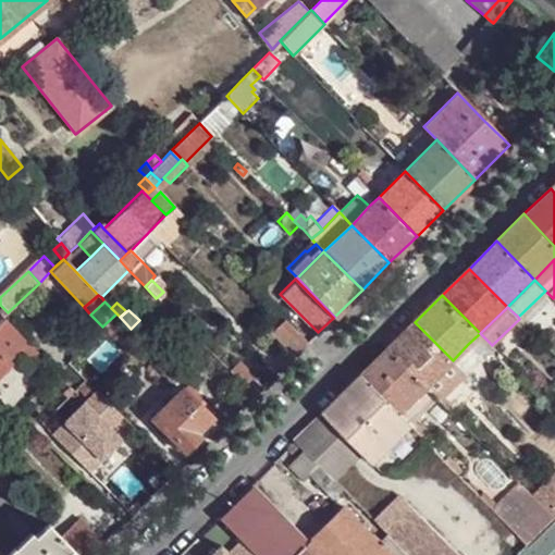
[(270,331),(295,356),(308,342),(284,317),(270,331)]
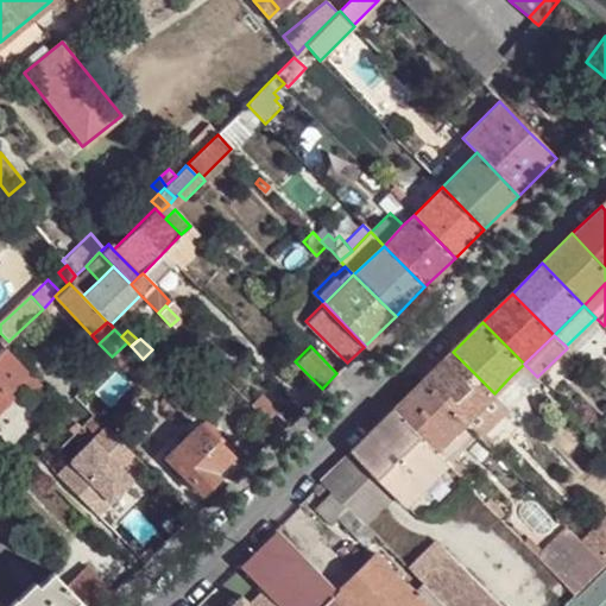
[(0,389),(4,393),(19,380),(26,373),(2,347),(0,349),(0,389)]
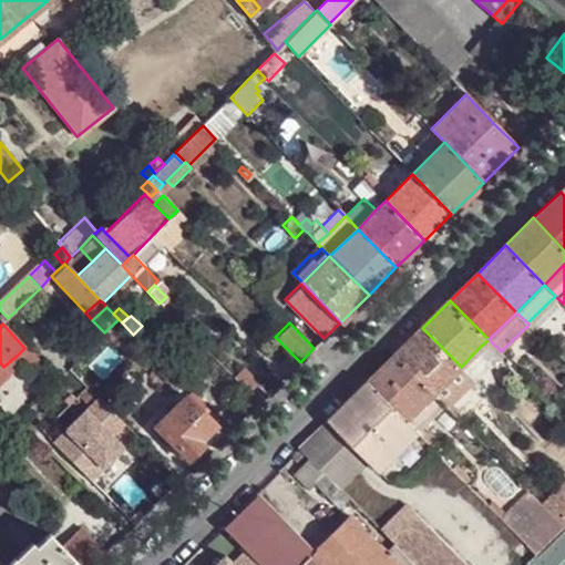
[(422,328),(394,355),(433,394),(461,367),(422,328)]
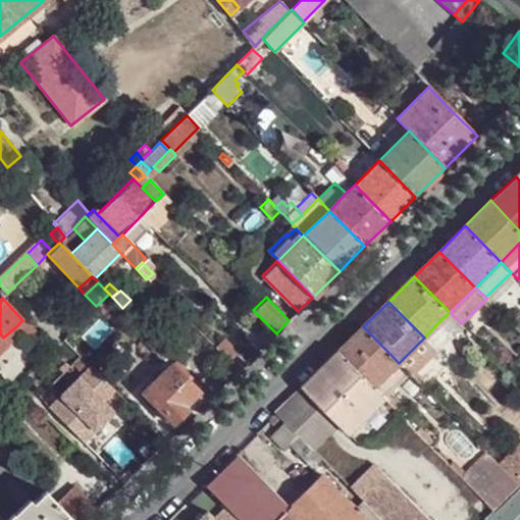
[(450,312),(438,322),(449,333),(452,330),(454,333),(463,325),(461,323),(450,312)]
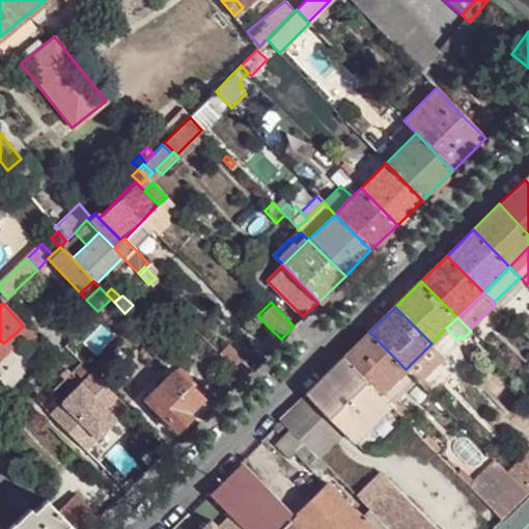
[(32,335),(23,326),(17,332),(26,341),(32,335)]
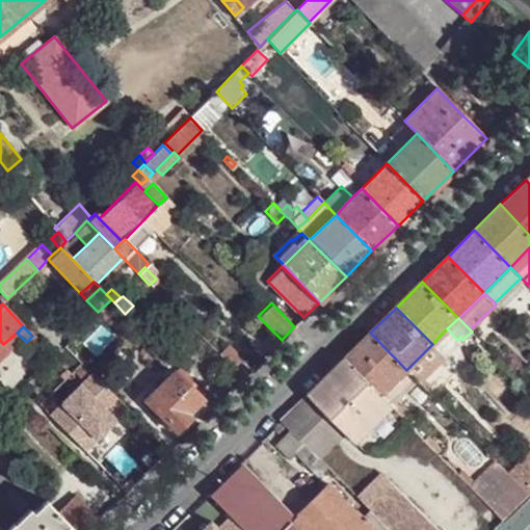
[(370,333),(345,358),(380,395),(406,370),(370,333)]
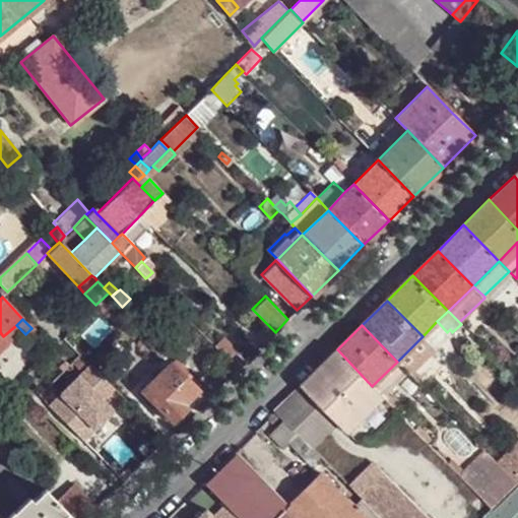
[(423,336),(397,362),(407,371),(432,345),(423,336)]
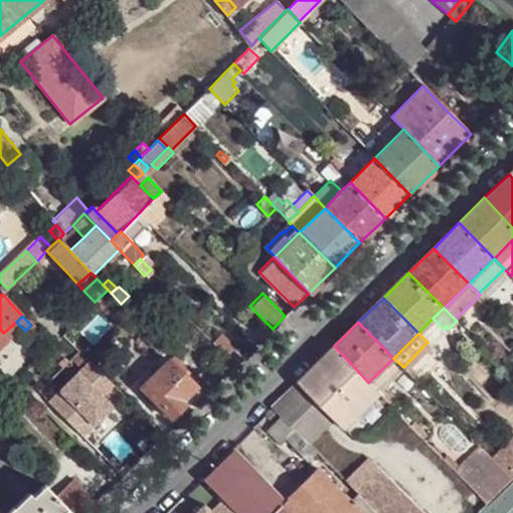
[(209,342),(222,355),(230,347),(217,334),(209,342)]
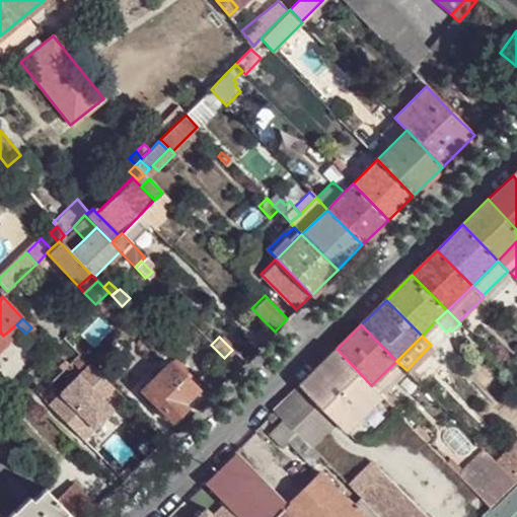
[(211,345),(207,342),(198,350),(217,369),(221,365),(226,360),(224,358),(211,345)]
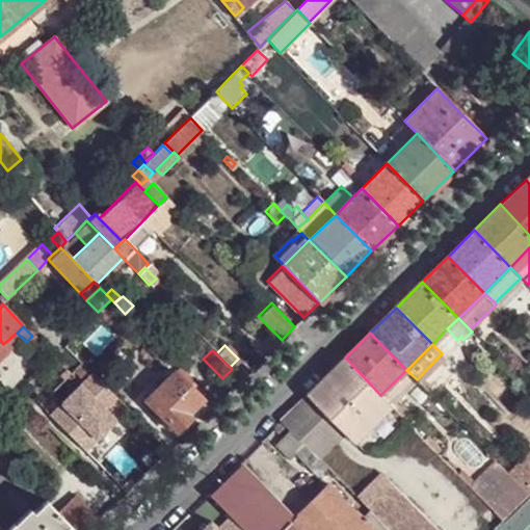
[(345,358),(307,394),(344,431),(355,443),(392,406),(390,405),(380,395),(345,358)]
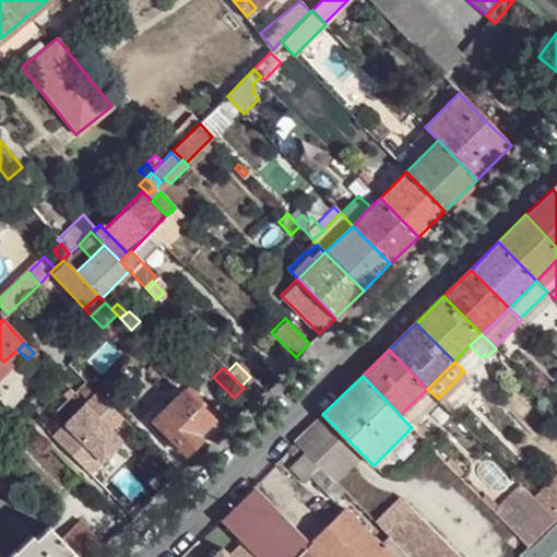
[(189,387),(184,391),(209,417),(213,413),(212,412),(189,387)]
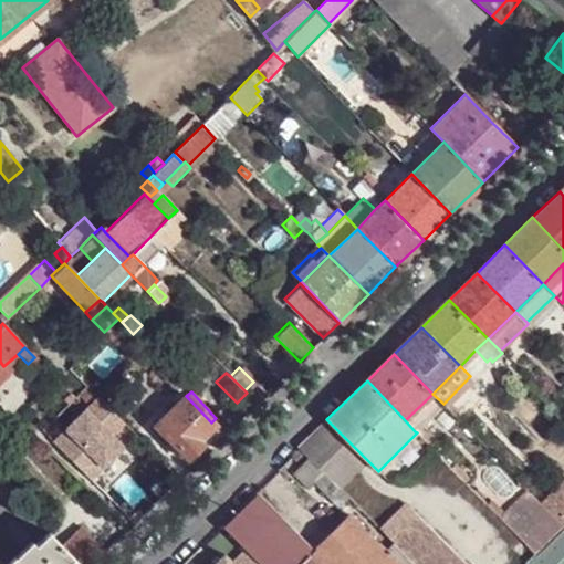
[(241,398),(247,403),(251,398),(247,393),(241,398)]
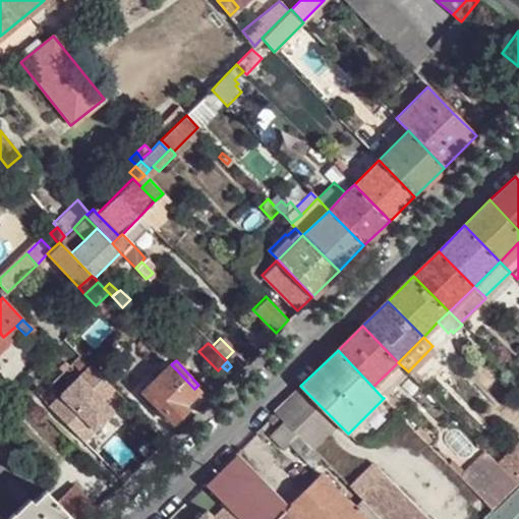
[(398,362),(372,387),(382,397),(408,371),(398,362)]
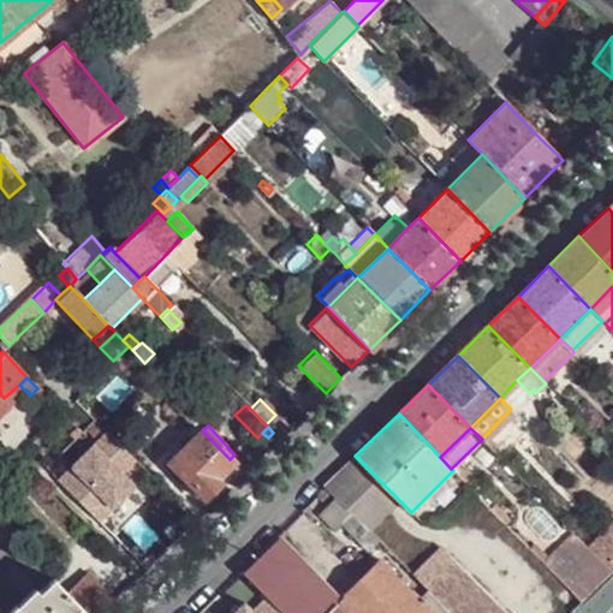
[(58,478),(96,519),(132,484),(119,472),(134,458),(106,430),(58,478)]
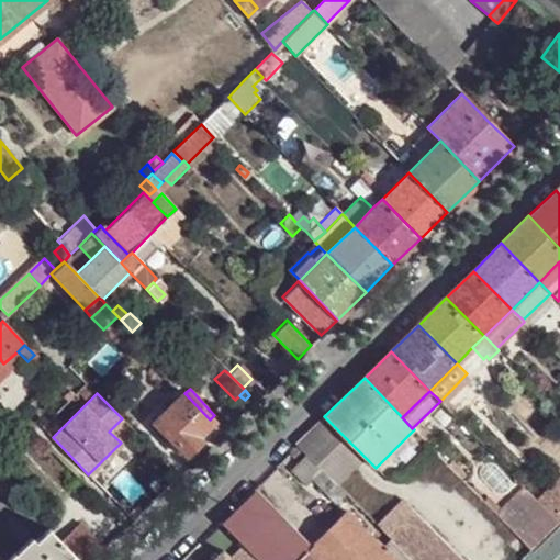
[(153,423),(185,455),(200,439),(196,435),(211,421),(210,420),(185,393),(153,423)]
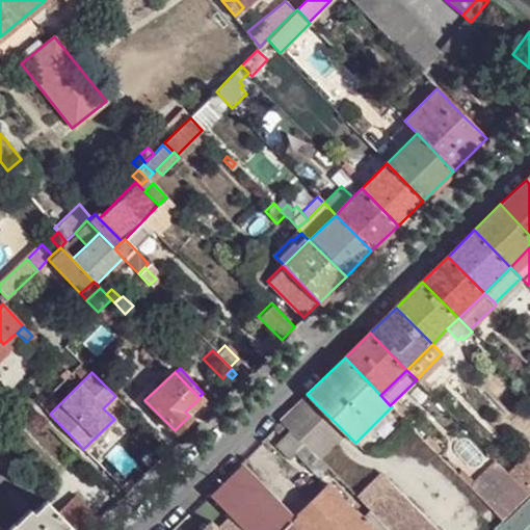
[(222,397),(209,383),(202,392),(203,393),(215,404),(222,397)]
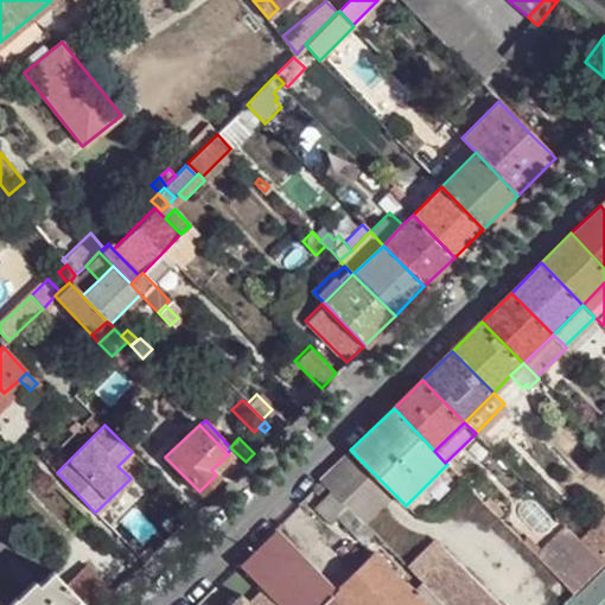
[(350,450),(320,481),(333,492),(363,522),(393,492),(350,450)]
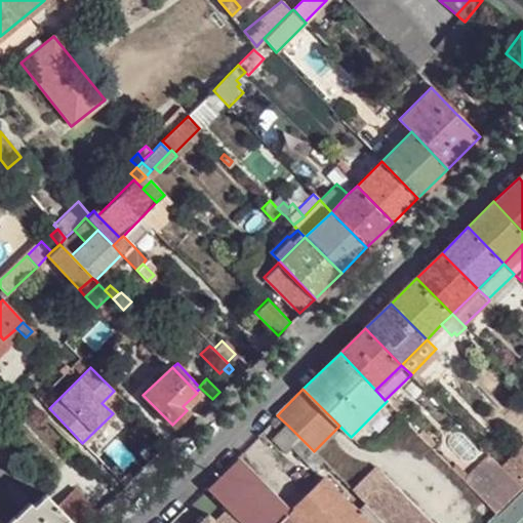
[(288,426),(272,443),(286,458),(292,454),(315,476),(326,465),(314,451),(288,426)]
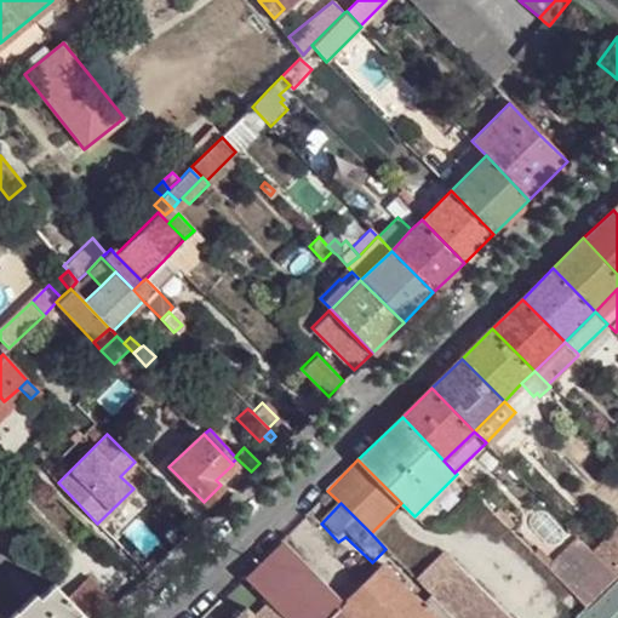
[(0,614),(3,617),(12,617),(51,583),(0,528),(0,614)]
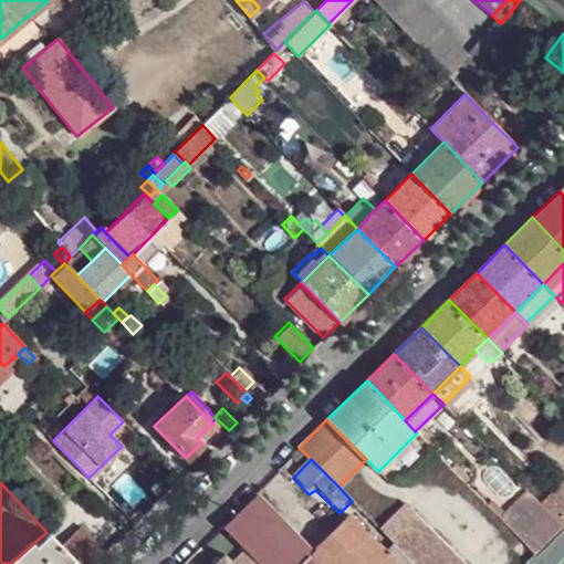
[(563,483),(542,504),(562,524),(563,522),(563,483)]
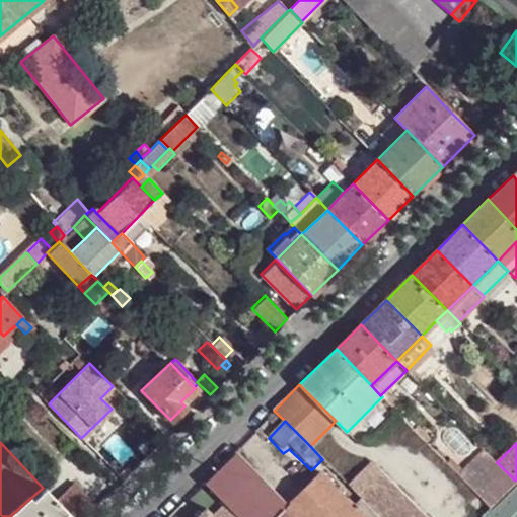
[(484,449),(457,473),(489,507),(515,481),(497,462),(484,449)]
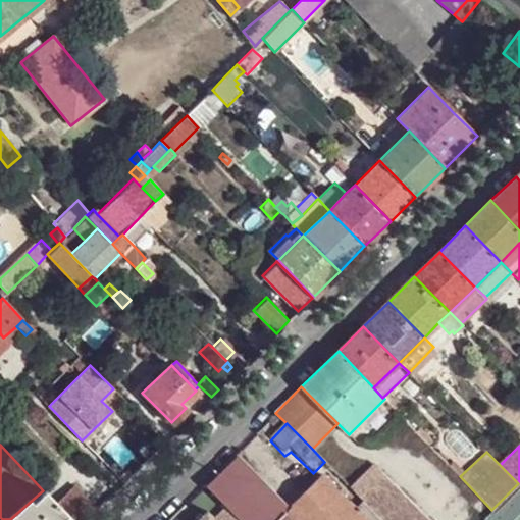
[(275,519),(286,510),(234,458),(205,485),(239,519),(275,519)]
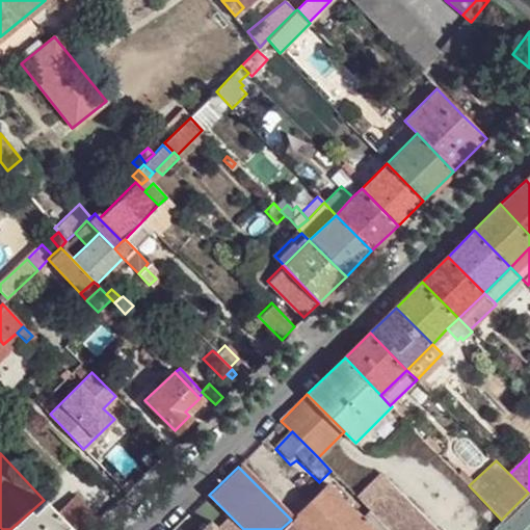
[(439,529),(389,479),(388,481),(378,473),(355,495),(368,508),(390,529),(439,529)]
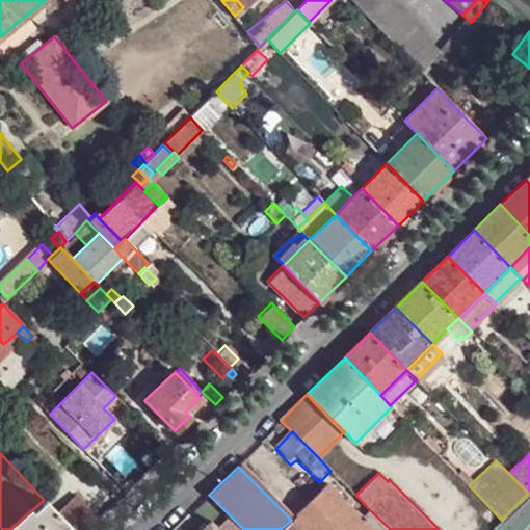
[(373,529),(360,517),(327,484),(291,520),(300,529),(373,529)]
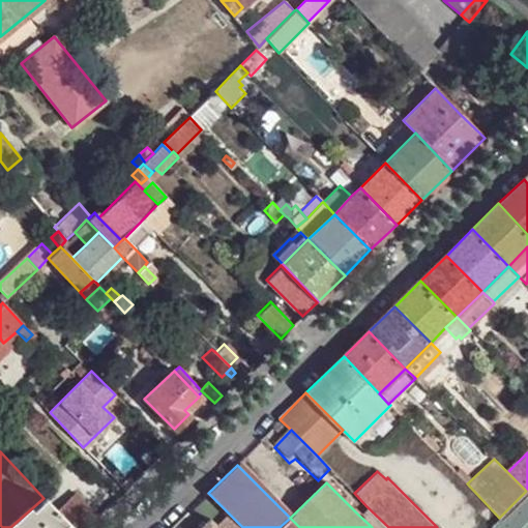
[(56,510),(72,527),(85,527),(97,517),(74,493),(56,510)]
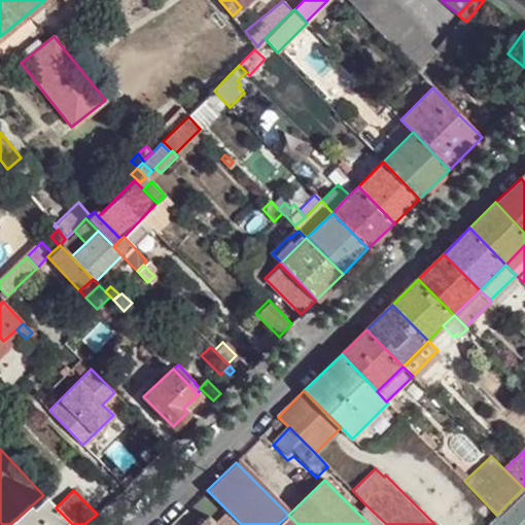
[(72,524),(56,508),(43,495),(10,524),(72,524)]
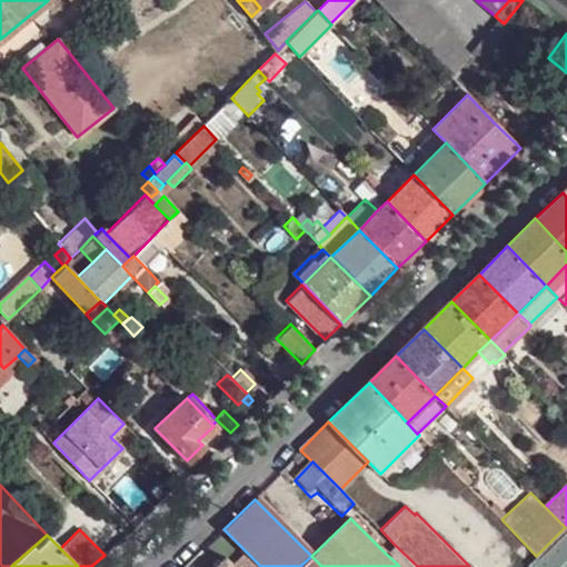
[(399,566),(417,566),(394,544),(385,553),(399,566)]
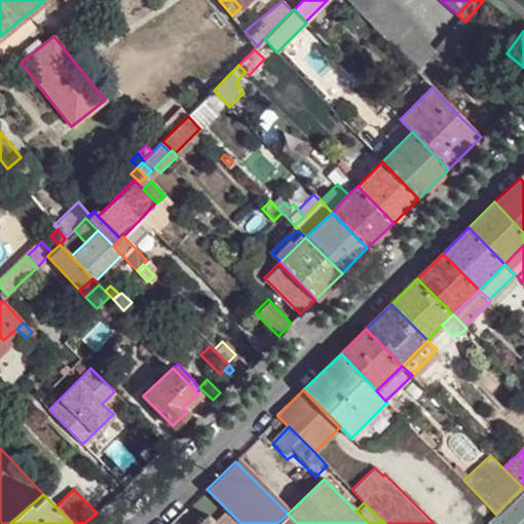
[(297,523),(288,514),(277,523),(297,523)]
